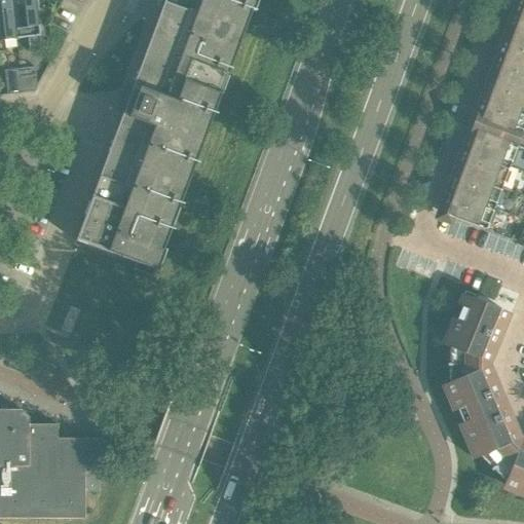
[(17,38),(12,0),(0,0),(0,50),(7,50),(5,39),(17,38)]
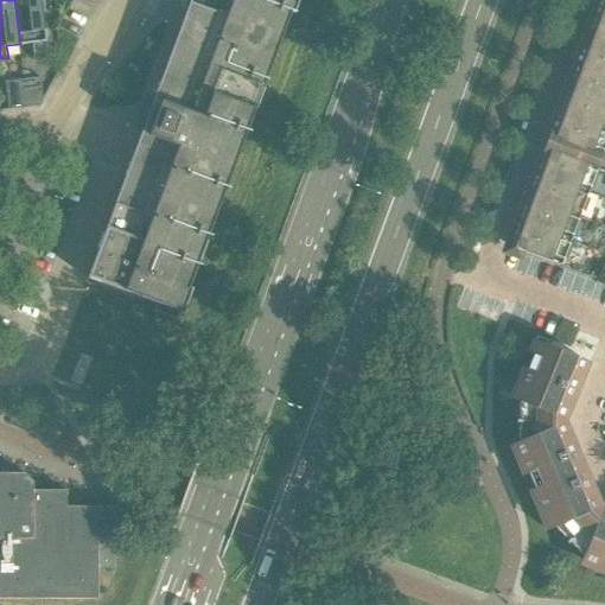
[(49,52),(42,0),(14,0),(20,44),(33,42),(36,55),(49,52)]
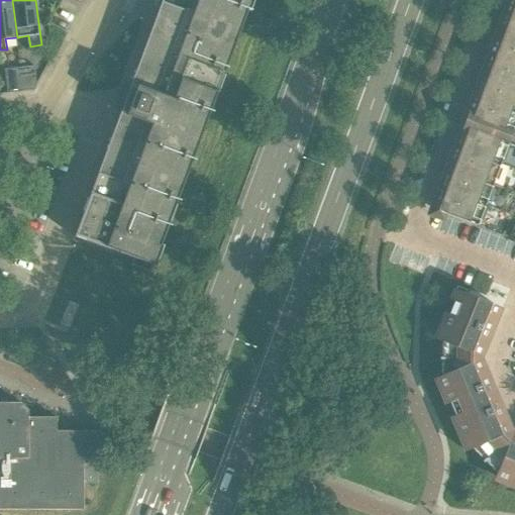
[(151,272),(220,88),(251,0),(162,0),(75,235),(134,258),(132,265),(151,272)]
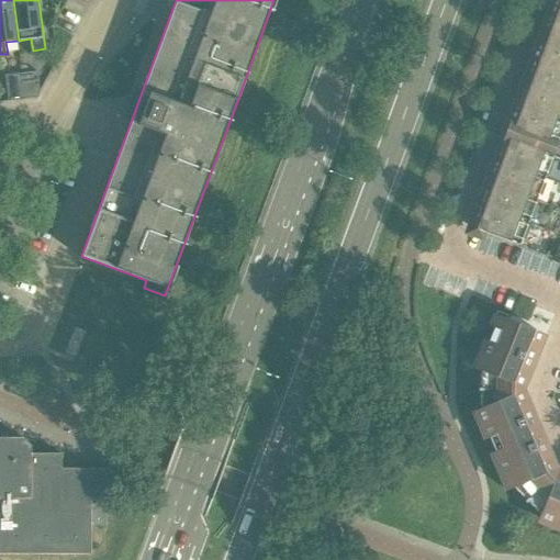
[(558,0),(502,154),(474,227),(485,232),(519,244),(559,259),(559,0),(558,0)]
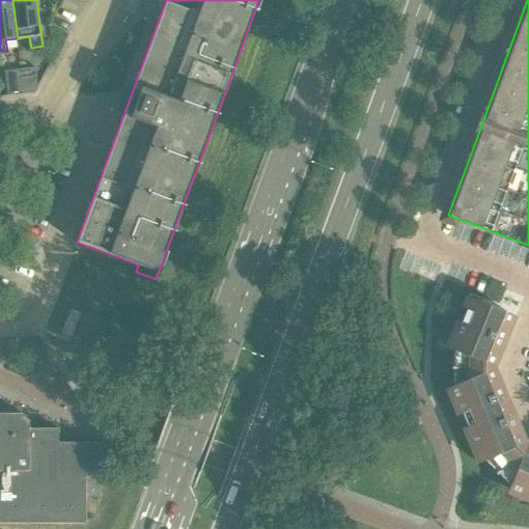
[(38,84),(36,66),(21,67),(24,92),(36,91),(38,84)]
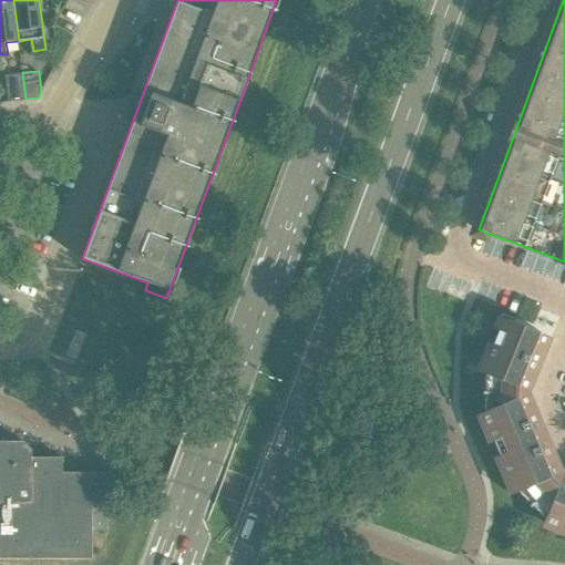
[(26,99),(22,72),(6,74),(9,101),(26,99)]
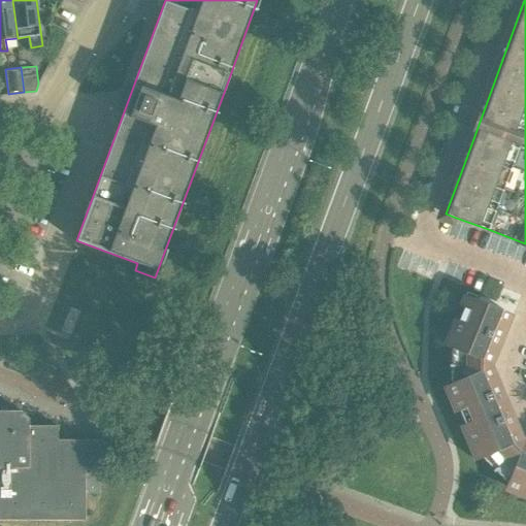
[(487,362),(497,338),(502,340),(513,314),(469,296),(449,347),(452,348),(452,364),(450,364),(450,366),(452,366),(452,383),(449,385),(464,421),(502,405),(487,368),(487,362)]
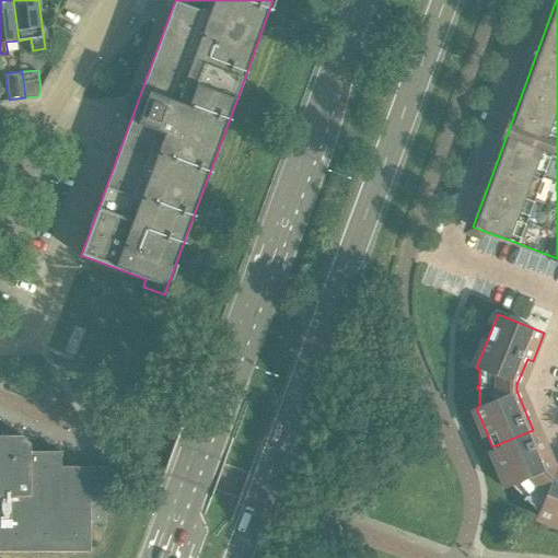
[(76,353),(86,329),(77,325),(66,349),(66,350),(76,353)]
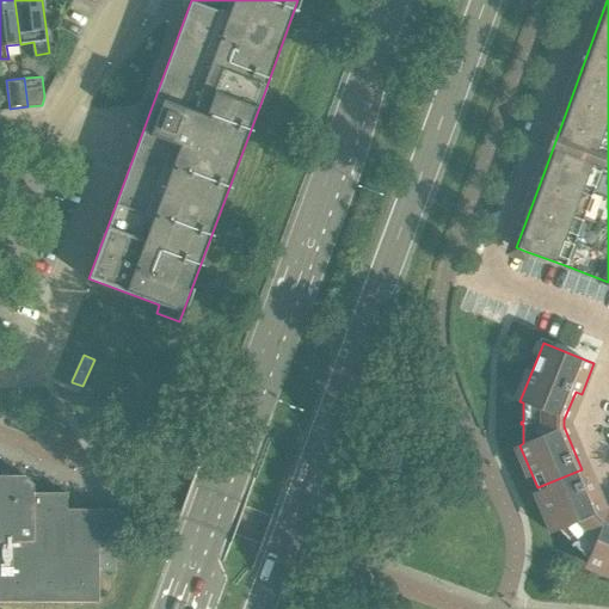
[(116,571),(120,509),(68,509),(68,492),(35,492),(35,484),(26,475),(8,475),(8,471),(0,467),(0,601),(99,601),(99,570),(116,571)]
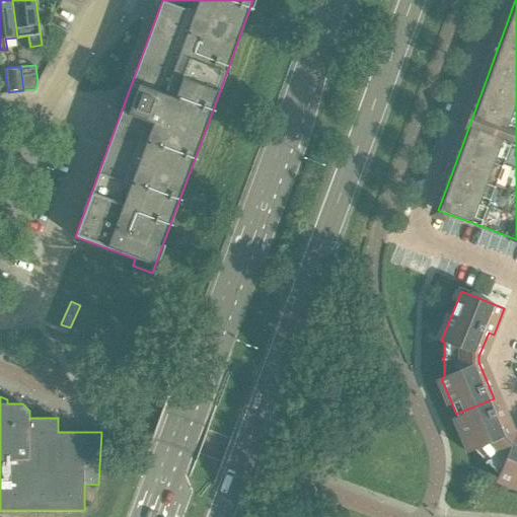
[(516,440),(513,439),(509,434),(494,398),(456,414),(471,450),(474,449),(487,460),(485,462),(487,463),(488,462),(500,473),(498,476),(516,484),(516,440)]
